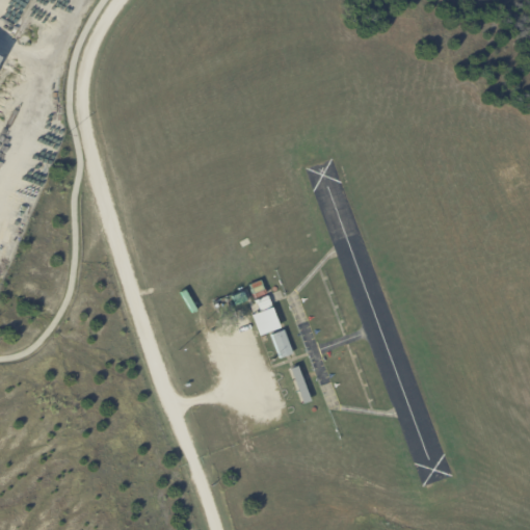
[(253,286),(252,284),(262,280),(267,293),(257,297),(253,286)]
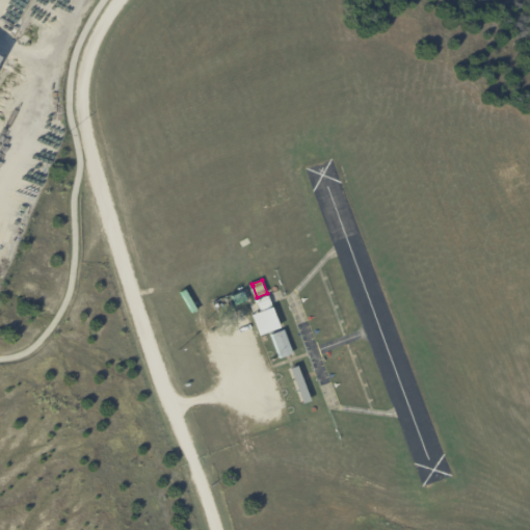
[(248,303),(240,307),(238,300),(236,301),(234,296),(244,293),(248,303)]
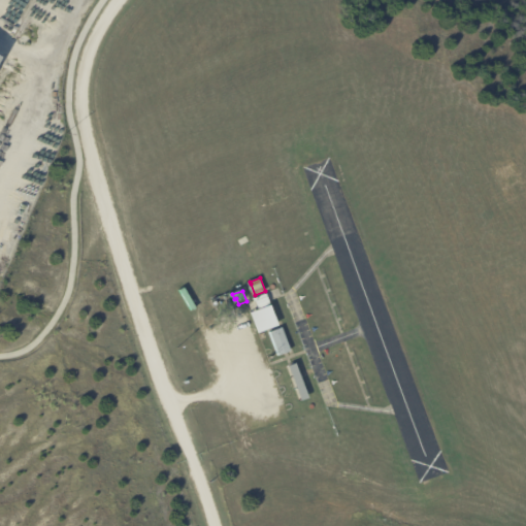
[(266,292),(269,301),(258,306),(255,299),(259,298),(258,296),(266,292)]
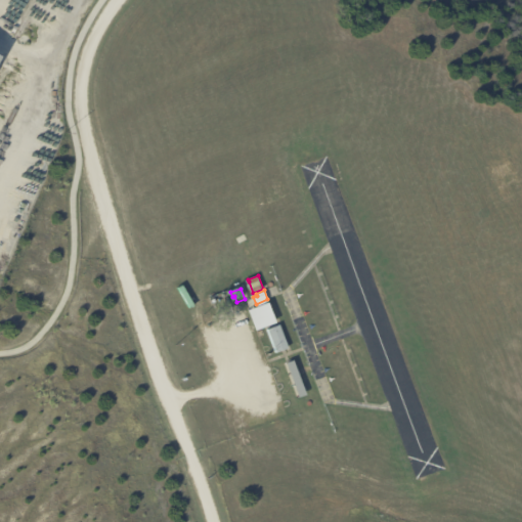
[(259,329),(256,330),(248,309),(267,302),(275,321),(259,329)]
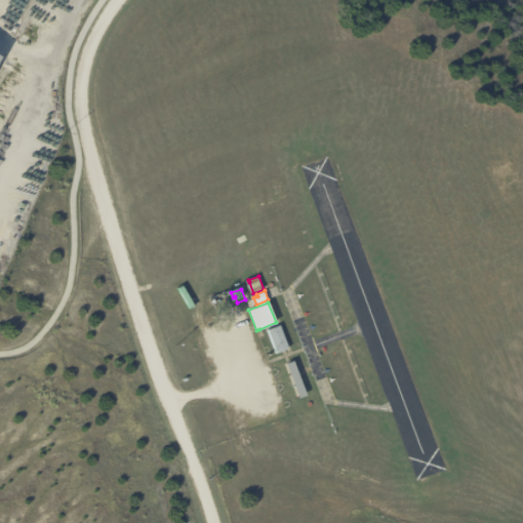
[(290,348),(278,353),(270,329),(281,325),(290,348)]
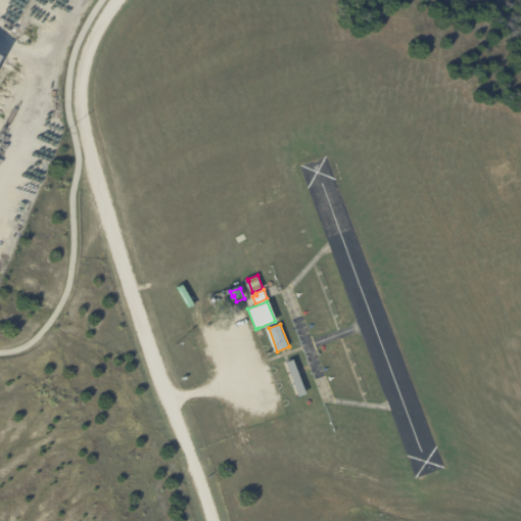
[(305,393),(298,396),(286,363),(293,360),(305,393)]
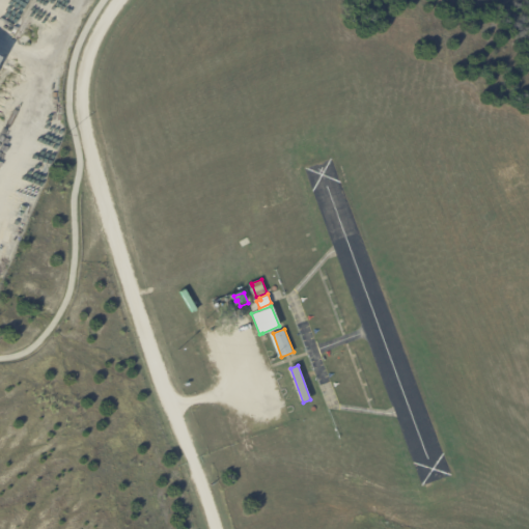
All buildings are outlined.
